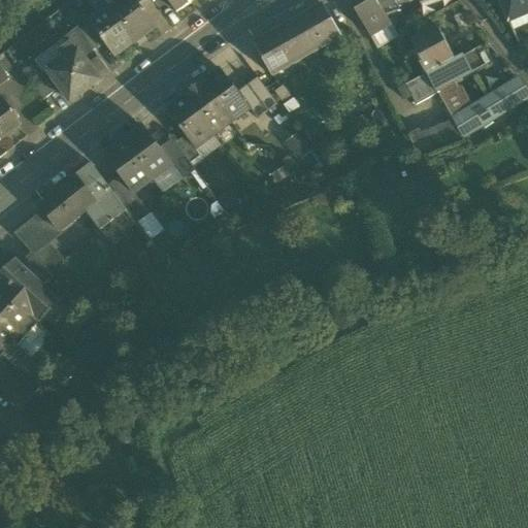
[(122,0),(109,10),(133,44),(156,28),(145,13),(146,13),(144,10),(142,11),(138,5),(134,0),(122,0)]
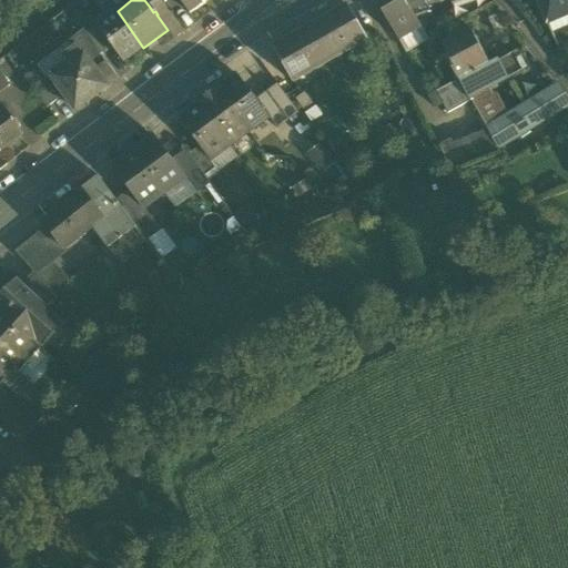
[(205,3),(209,0),(179,0),(190,16),(205,3)]
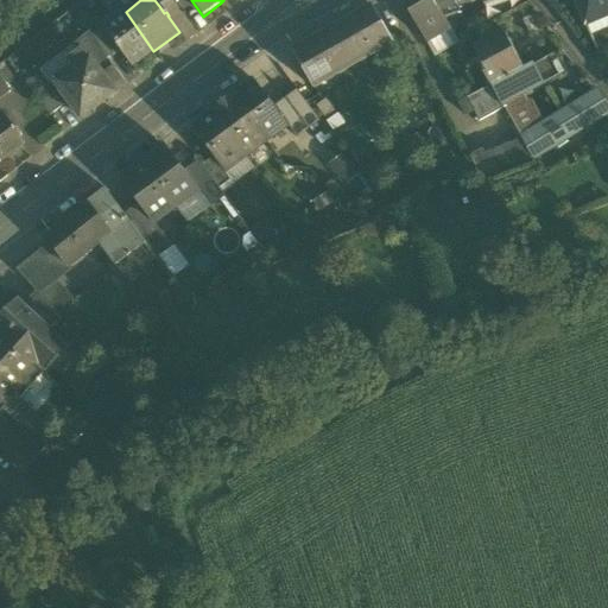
[(401,0),(426,43),(450,29),(441,13),(476,0),(401,0)]
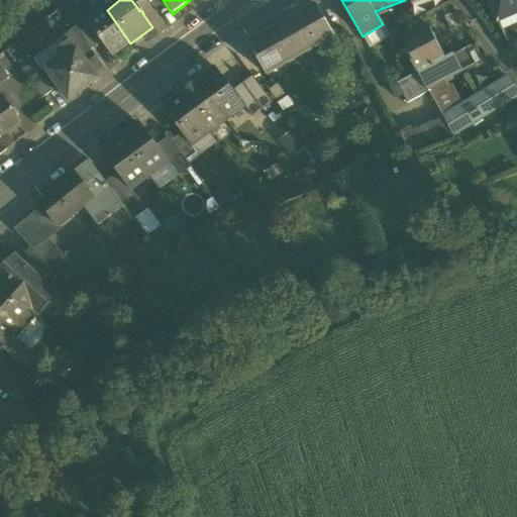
[(516,0),(489,0),(498,20),(516,12),(516,0)]
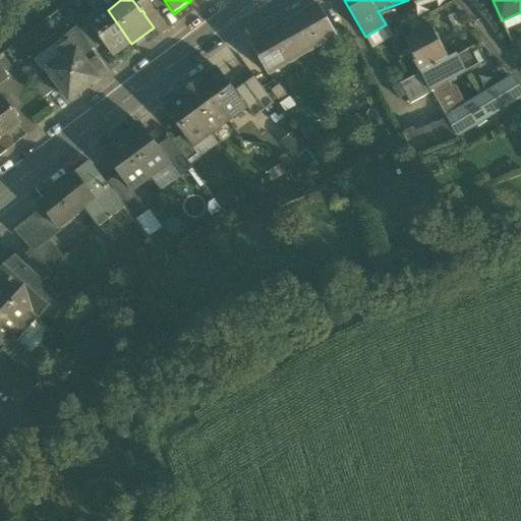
[(251,45),(269,76),(337,37),(320,6),(251,45)]
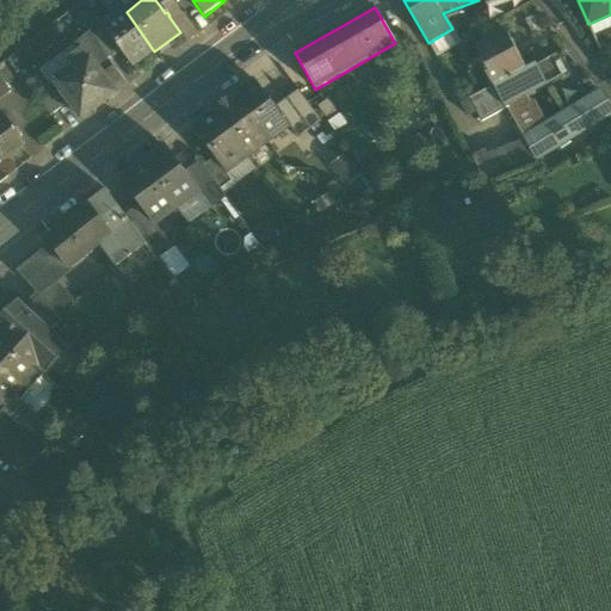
[(134,67),(154,51),(127,12),(105,28),(121,49),(134,67)]
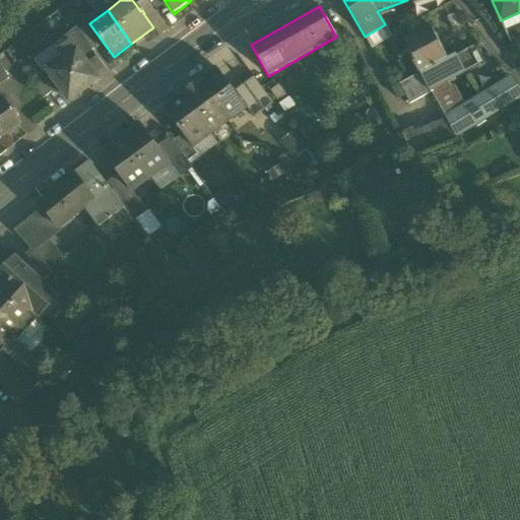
[(442,19),(453,43),(469,35),(459,11),(442,19)]
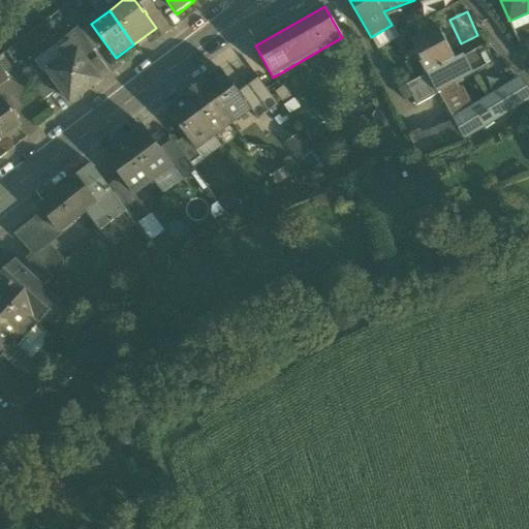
[(528,12),(509,21),(512,30),(528,23),(528,12)]
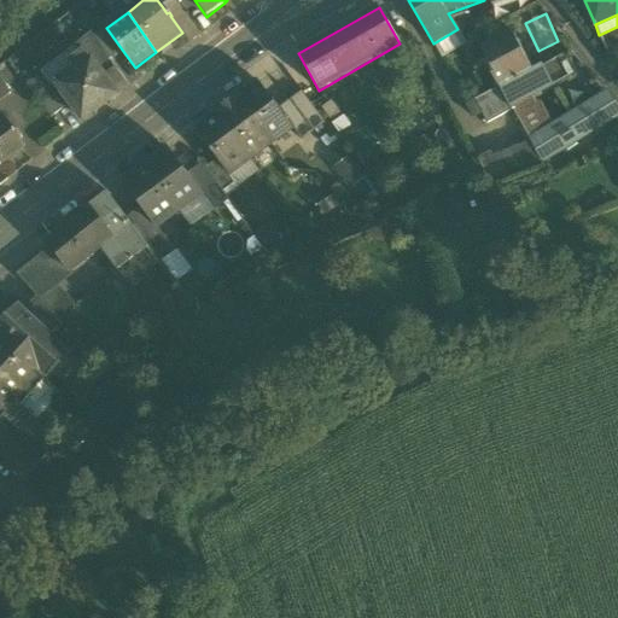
[(106,28),(95,36),(110,57),(122,50),(106,28)]
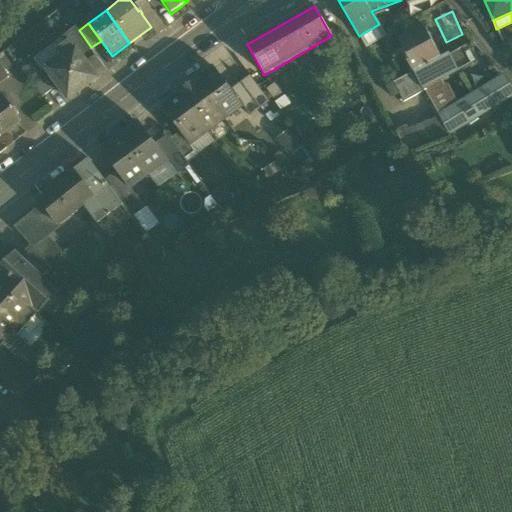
[(379,24),(359,36),(366,47),(386,36),(379,24)]
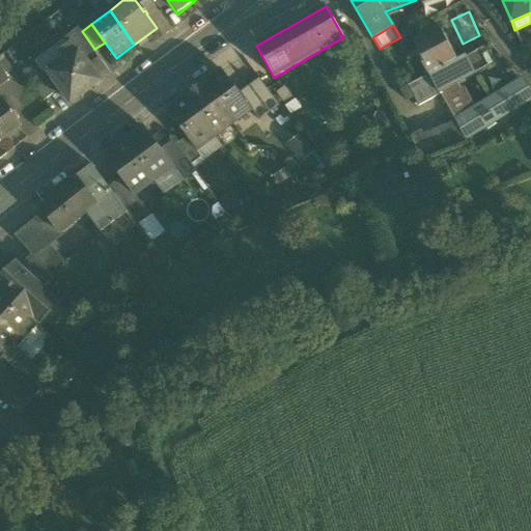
[(414,42),(429,74),(457,59),(440,27),(414,42)]
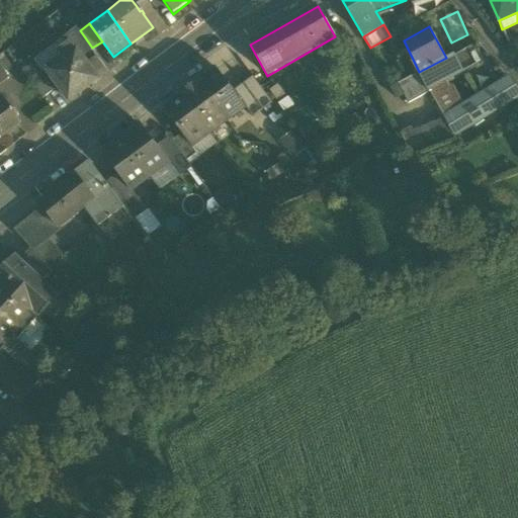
[(81,56),(92,48),(80,30),(78,28),(63,39),(67,45),(70,42),(76,52),(77,51),(81,56)]
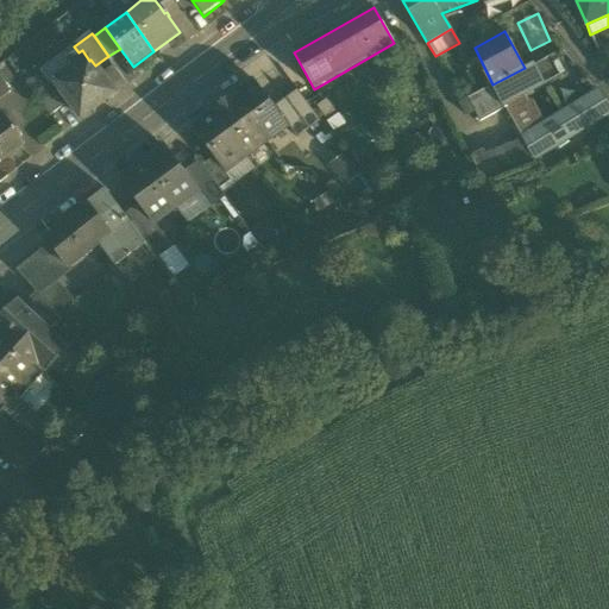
[(79,52),(74,46),(39,71),(48,83),(52,80),(71,67),(67,61),(79,52)]
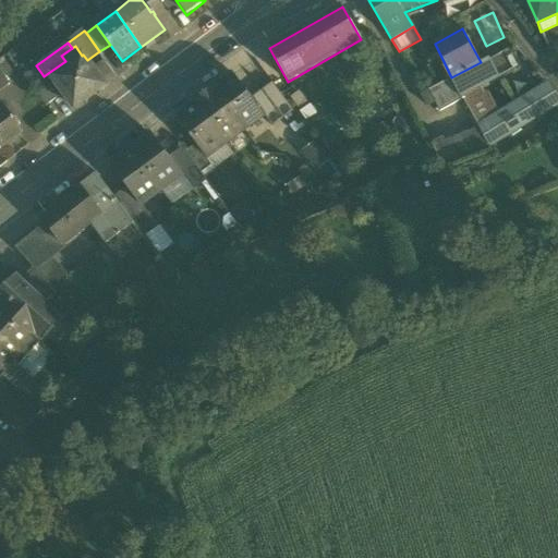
[(63,94),(74,109),(106,86),(87,60),(83,55),(82,56),(75,46),(72,48),(61,56),(65,61),(48,73),(51,77),(57,85),(63,94)]
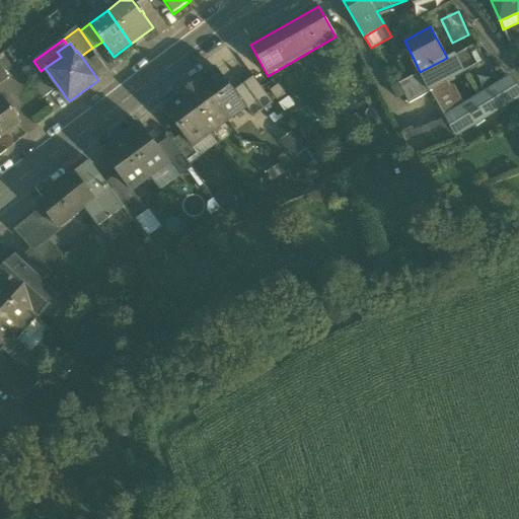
[(454,54),(447,58),(420,72),(429,89),(444,81),(463,71),(477,64),(469,49),(468,49),(455,57),(454,54)]
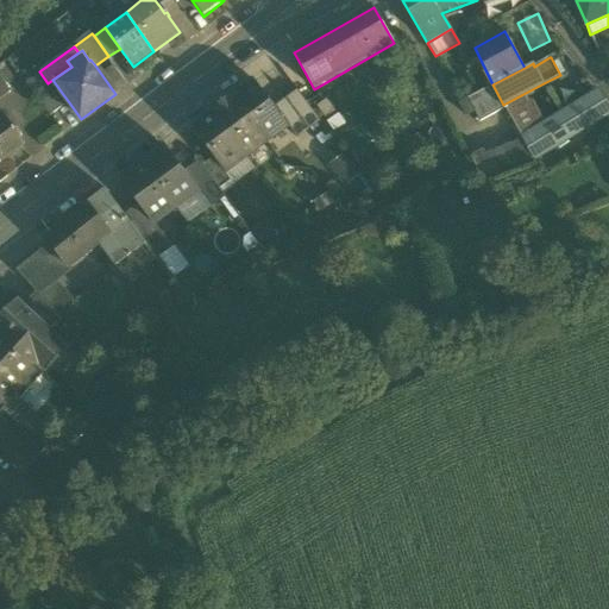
[(255,81),(233,96),(267,142),(288,126),(274,107),(255,81)]
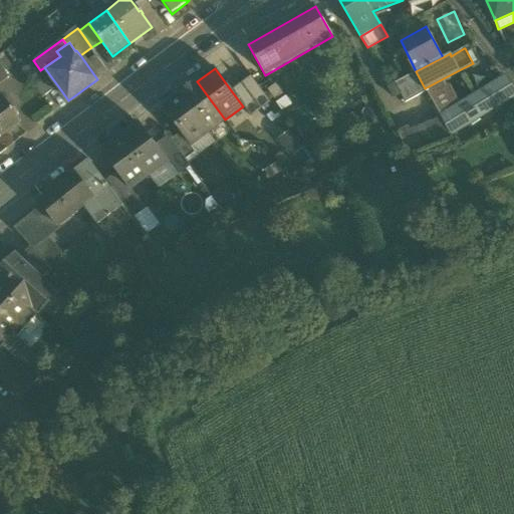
[(29,80),(42,98),(53,90),(47,82),(52,78),(47,71),(42,75),(41,74),(37,74),(29,80)]
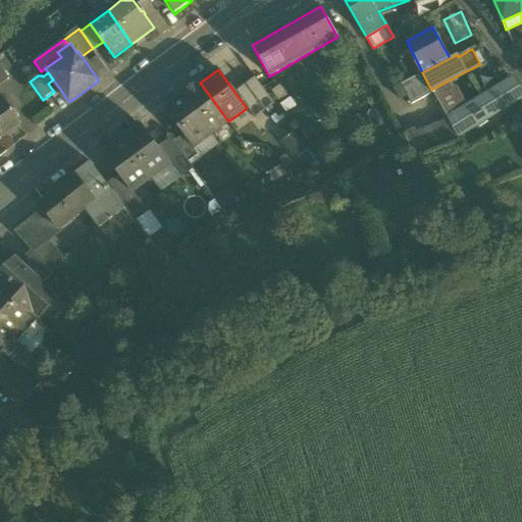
[(401,84),(411,104),(432,93),(421,73),(401,84)]
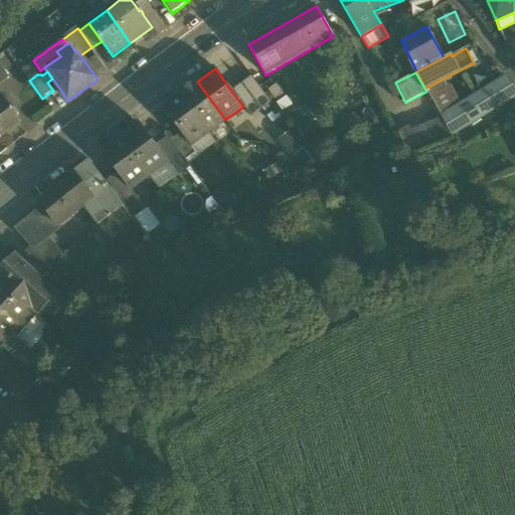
[(250,76),(241,83),(254,101),(264,94),(250,76)]
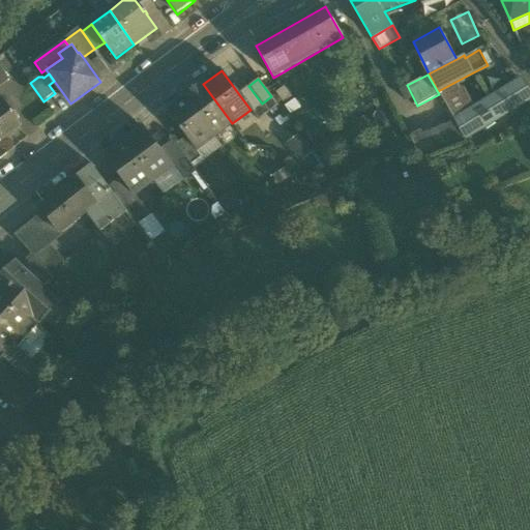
[(455,120),(465,136),(529,97),(529,91),(520,80),(468,110),(454,118),(455,120)]
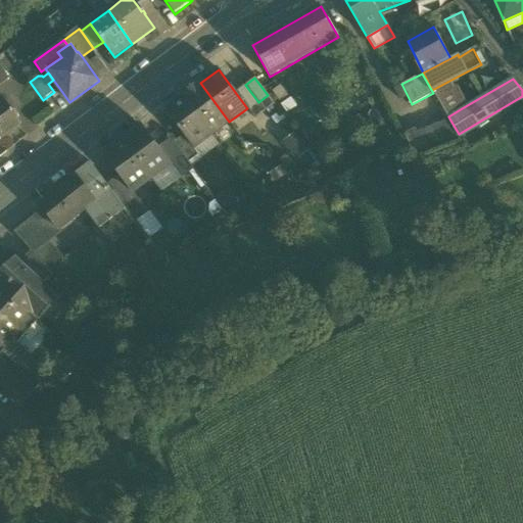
[(48,84),(54,92),(59,88),(53,80),(48,84)]
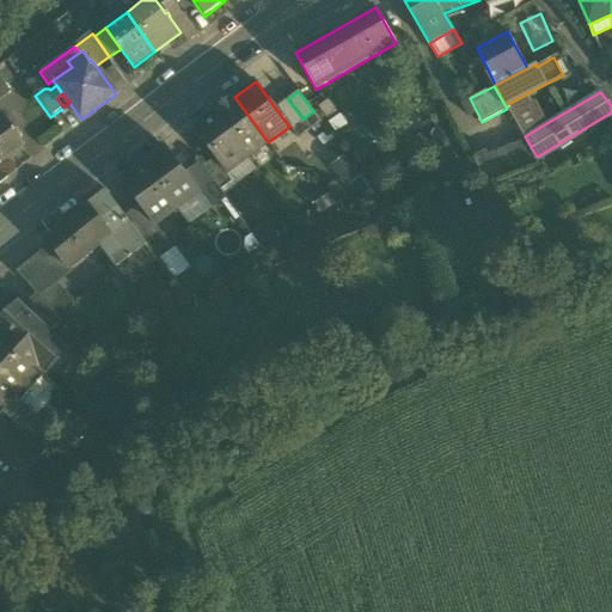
[(524,96),(506,105),(525,136),(540,127),(524,96)]
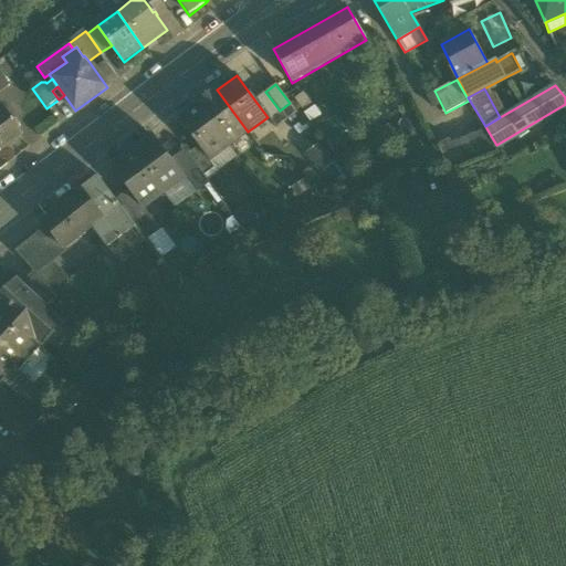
[(229,146),(248,132),(217,90),(198,104),(229,146)]
